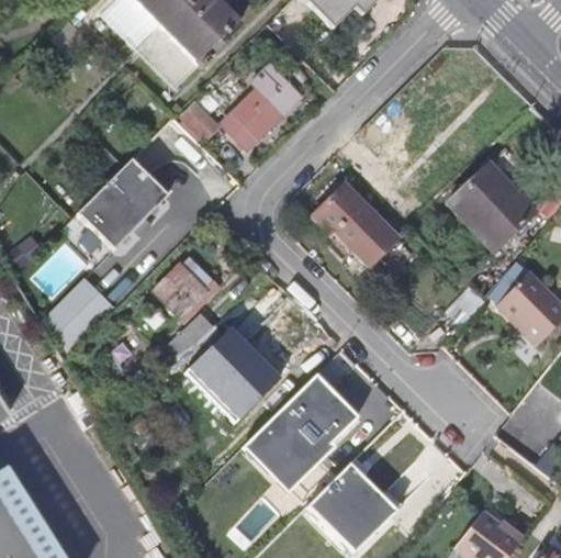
[(137,0),(193,57),(234,19),(214,0),(137,0)]
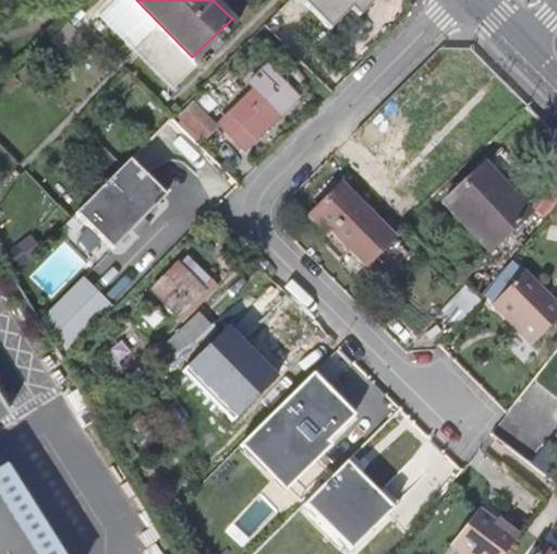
[(306,0),(331,25),(352,3),(360,12),(372,0),(306,0)]
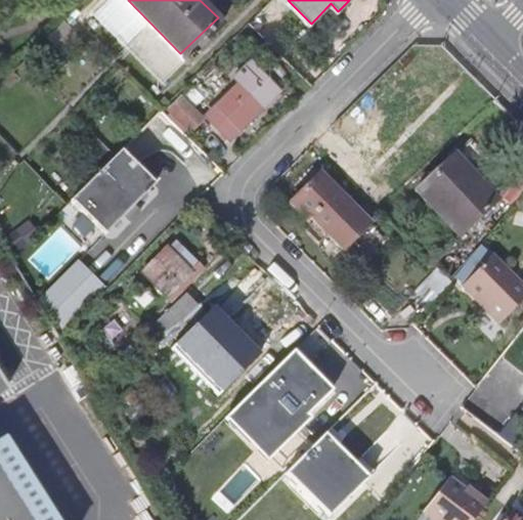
[(218,101),(241,125),(278,88),(250,58),(235,74),(242,79),(218,101)]
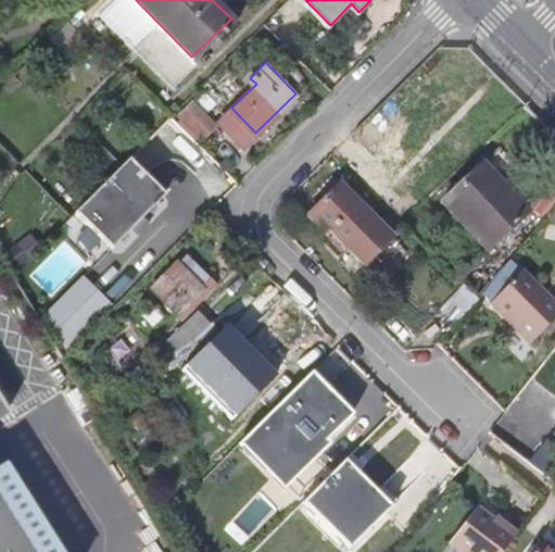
[(192,97),(177,113),(202,138),(218,122),(192,97)]
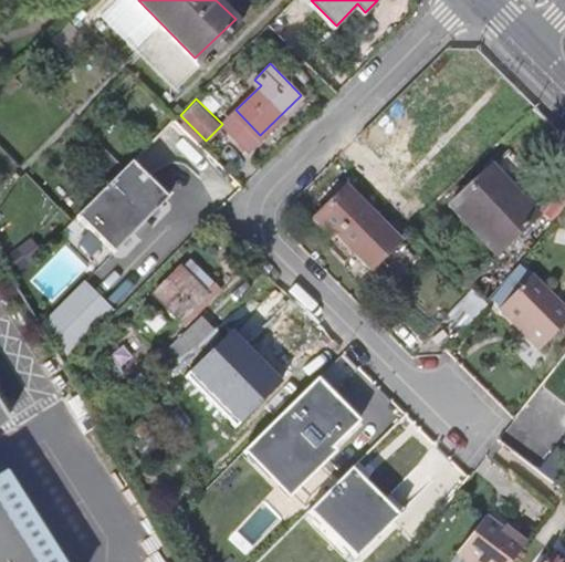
[(393,165),(382,152),(374,158),(387,170),(393,165)]
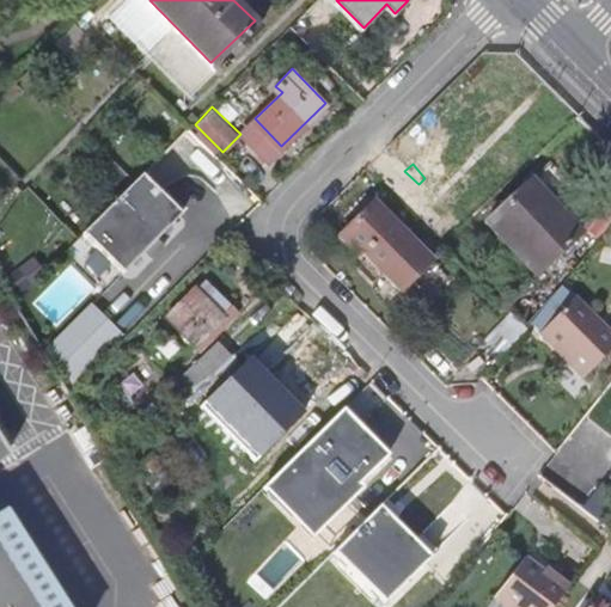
[(144,171),(85,228),(124,268),(183,210),(144,171)]
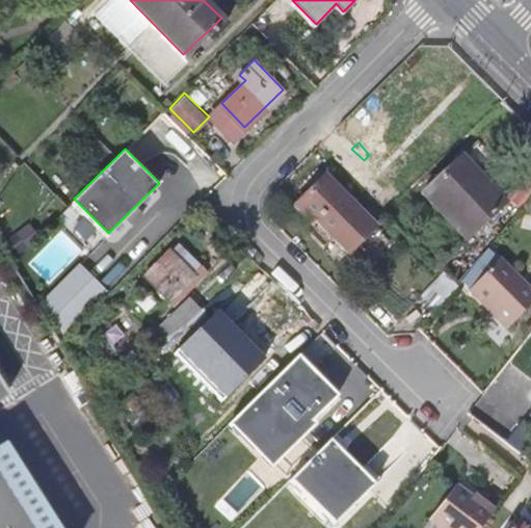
[(465,151),(424,189),(468,235),(506,199),(465,151)]
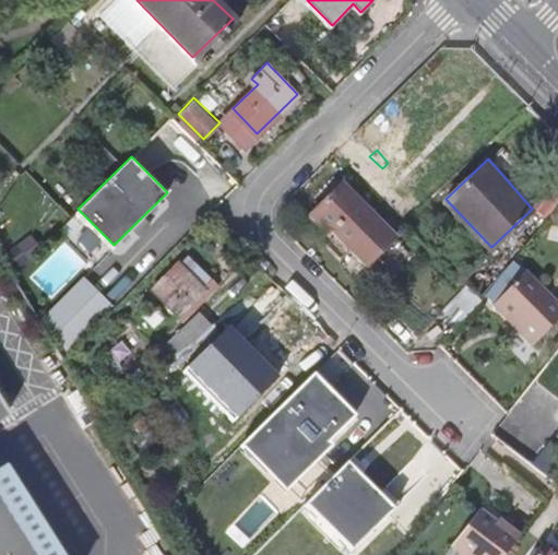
[(343,184),(313,211),(330,229),(334,226),(366,260),(393,233),(343,184)]
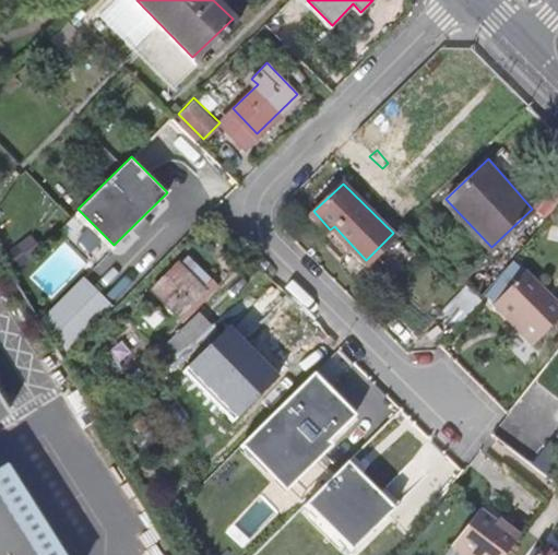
[(179,260),(154,285),(179,313),(206,286),(204,284),(213,276),(189,252),(181,261),(179,260)]
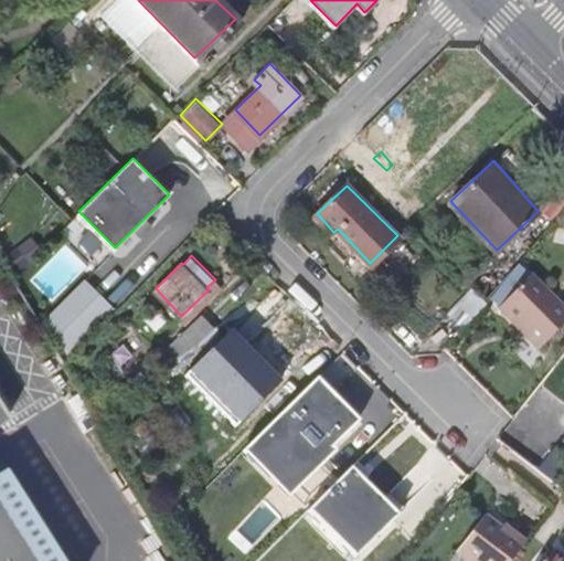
[(563,300),(532,270),(500,304),(540,345),(563,318),(563,300)]
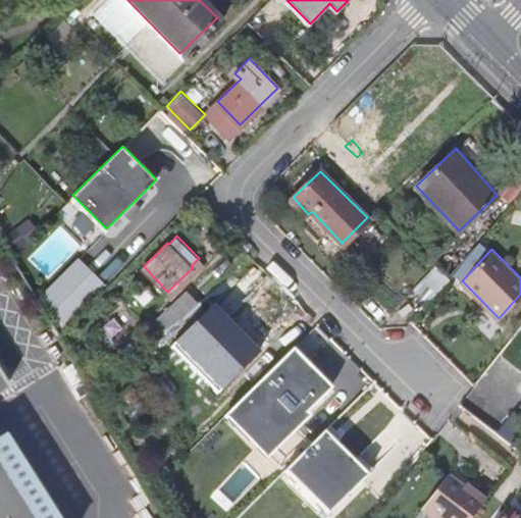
[(38,252),(16,262),(32,287),(45,282),(40,274),(47,267),(38,252)]
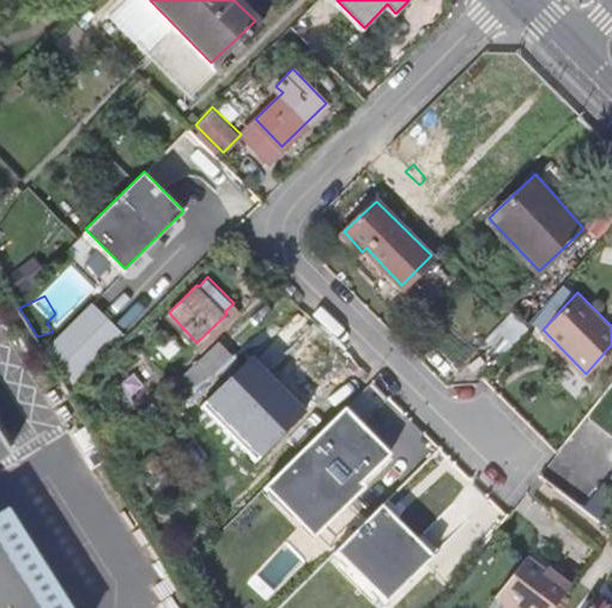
[(47,342),(77,374),(125,327),(95,297),(47,342)]
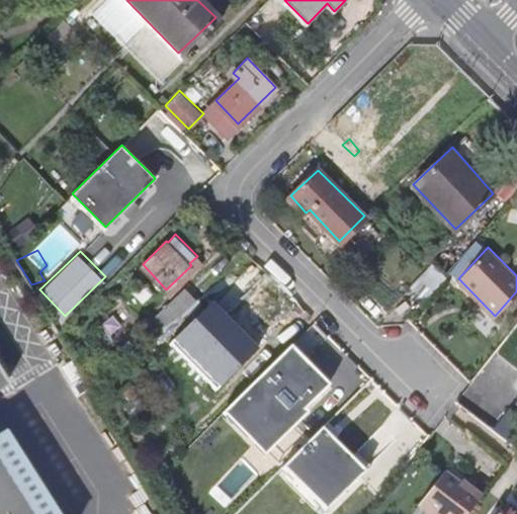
[(144,278),(134,288),(144,298),(154,288),(144,278)]
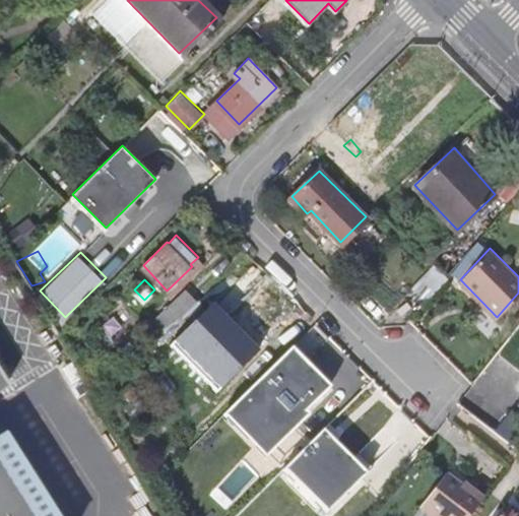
[(186,287),(148,323),(159,334),(196,299),(186,287)]
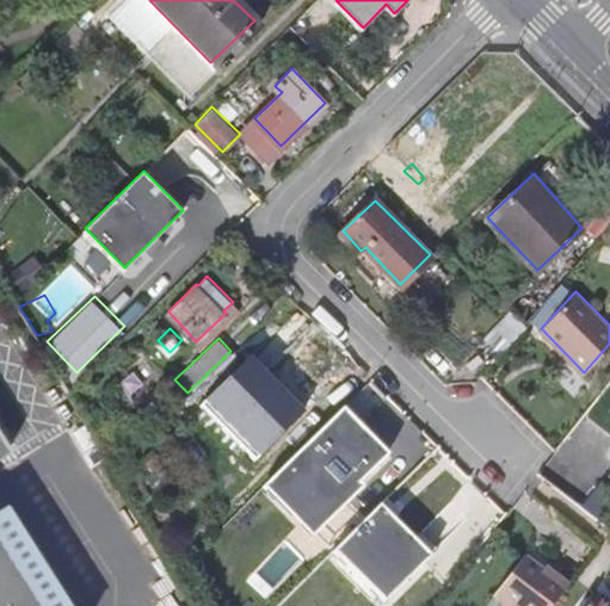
[(232,422),(247,438),(265,421),(270,427),(297,400),(259,363),(233,389),(234,390),(223,401),(230,408),(227,412),(235,420),(232,422)]
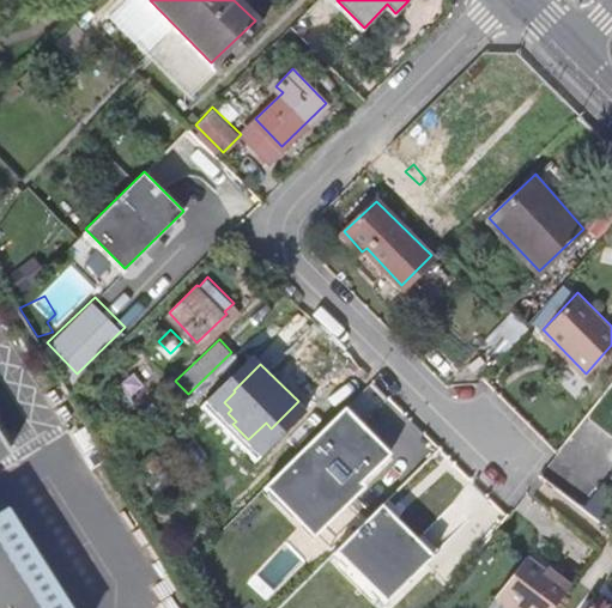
[(343,407),(266,484),(310,528),(315,523),(333,541),(362,512),(350,499),(365,482),(361,478),(387,451),(343,407)]
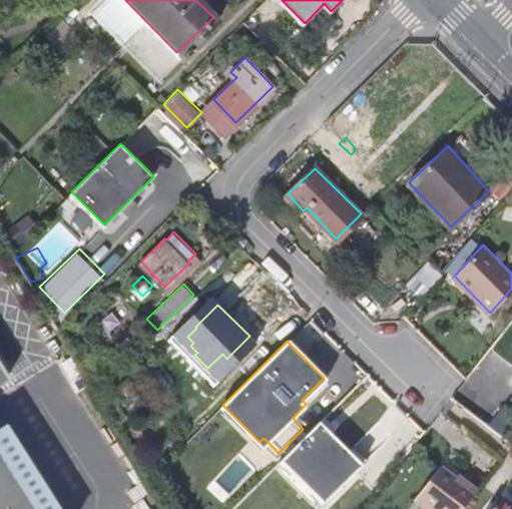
[(0,508),(42,508),(0,442),(0,382),(9,377),(10,376),(0,360),(0,508)]
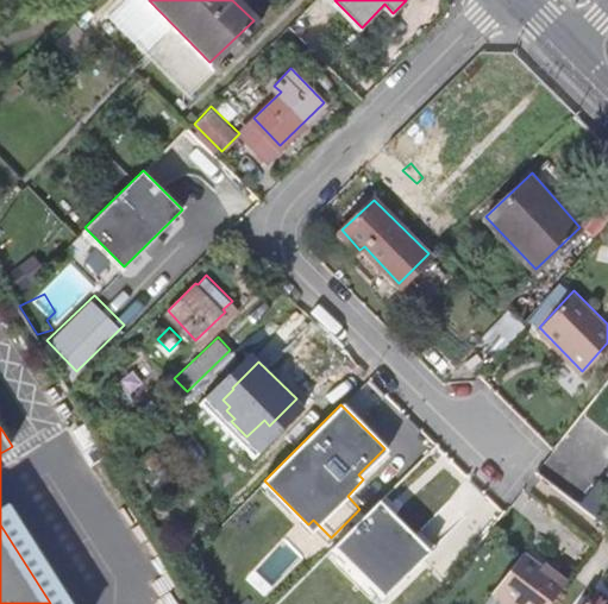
[(557,448),(538,472),(607,524),(607,464),(569,433),(557,448)]
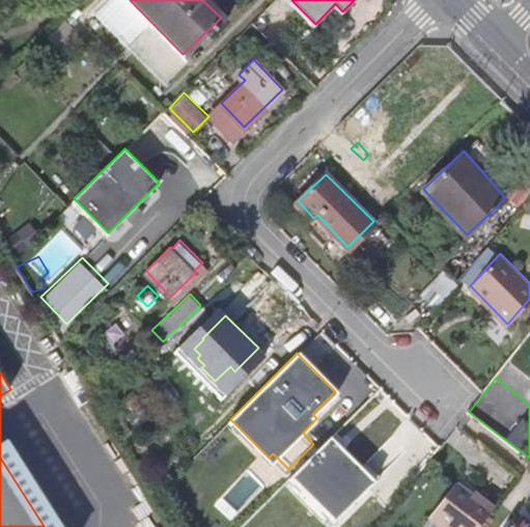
[(290,476),(338,520),(379,477),(332,433),(290,476)]
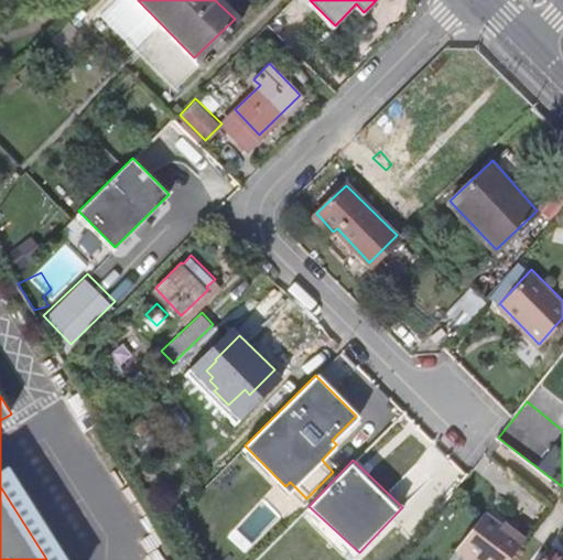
[(510,528),(512,526),(517,519),(495,501),(487,510),(510,528)]
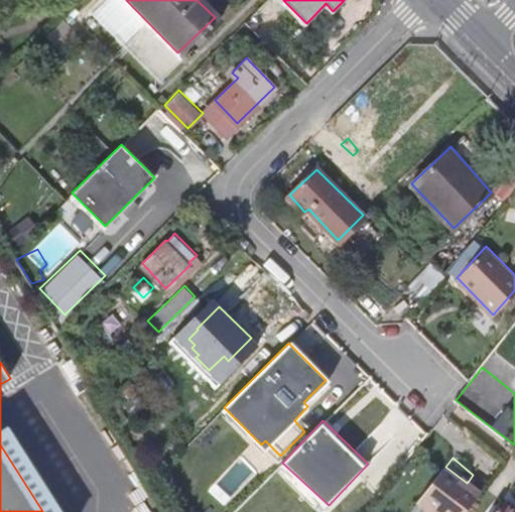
[(419,501),(432,511),(465,511),(482,491),(469,481),(467,483),(445,467),(419,501)]
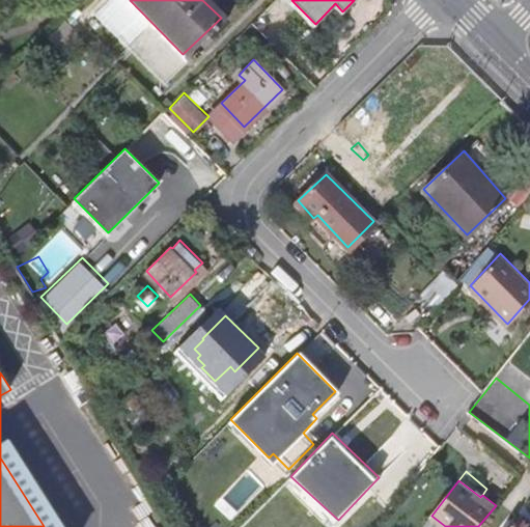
[(529,520),(518,511),(505,526),(529,526),(529,520)]
